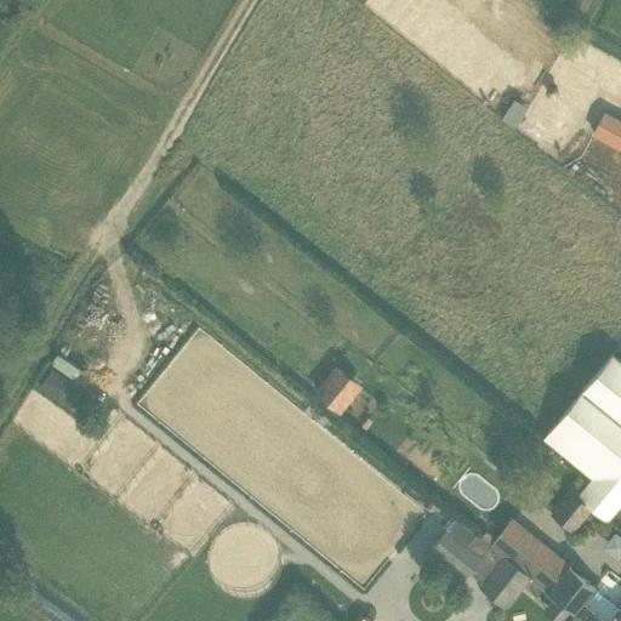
[(620,120),(604,112),(593,131),(620,147),(620,120)]
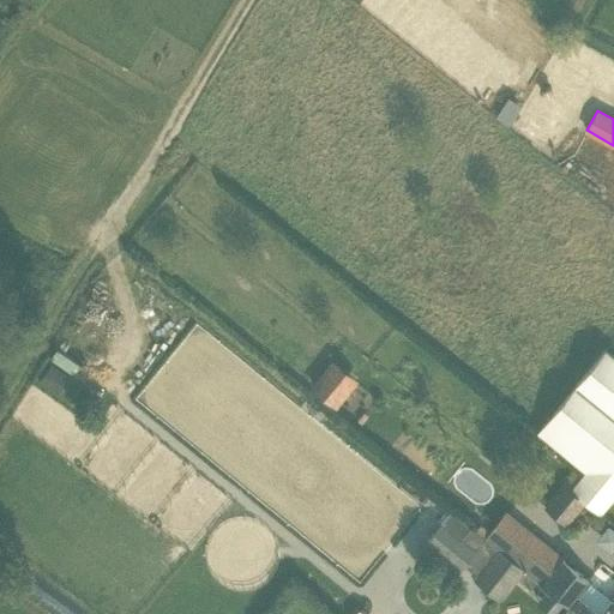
[(541,429),(536,434),(576,465),(584,473),(570,489),(600,513),(613,495),(613,356),(609,353),(605,349),(541,429)]
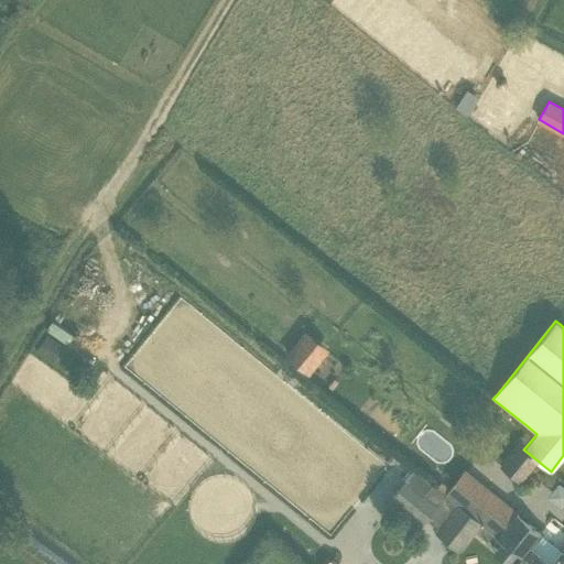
[(305,329),(284,355),(308,375),(329,349),(305,329)]
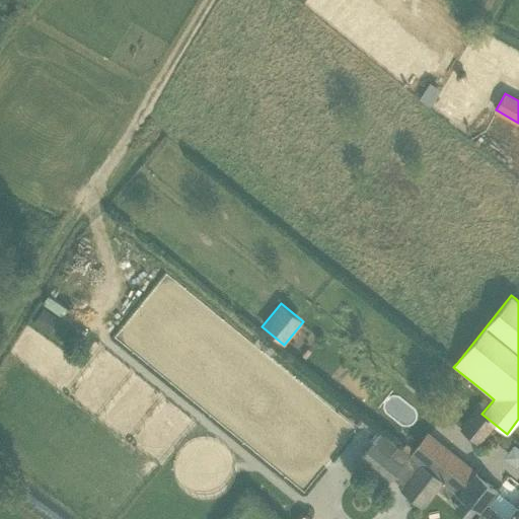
[(43,307),(32,322),(49,335),(55,326),(60,319),(52,313),(43,307)]
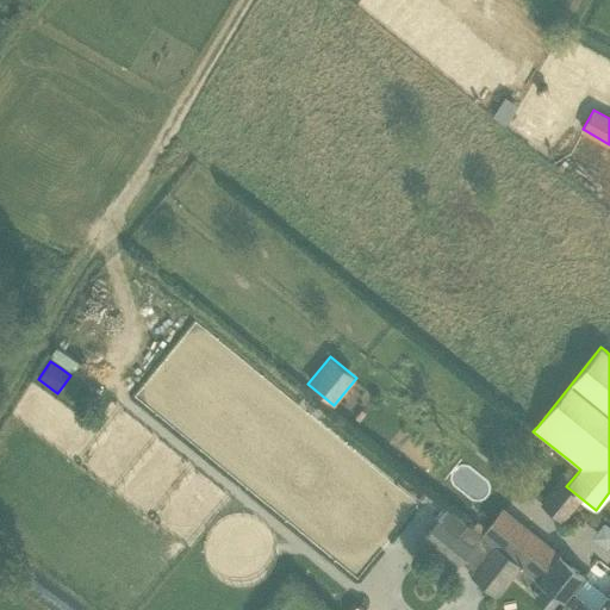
[(572,462),(559,480),(566,486),(580,470),(572,462)]
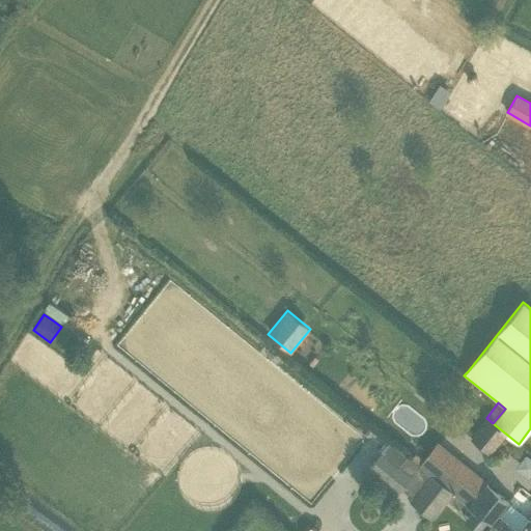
[(367,435),(372,428),(367,424),(362,430),(367,435)]
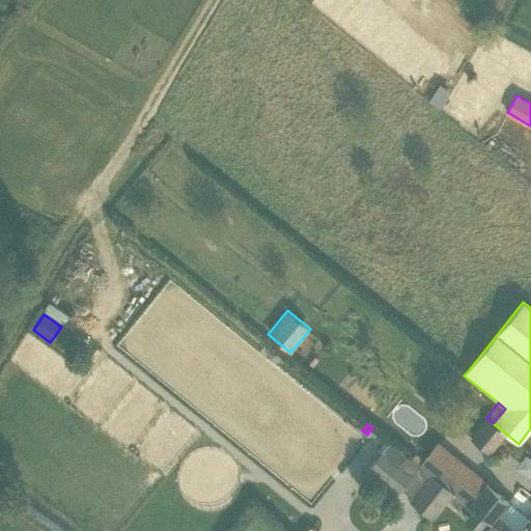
[(430,475),(453,494),(492,525),(495,521),(510,502),(484,481),(485,480),(449,451),(437,442),(418,466),(430,475)]
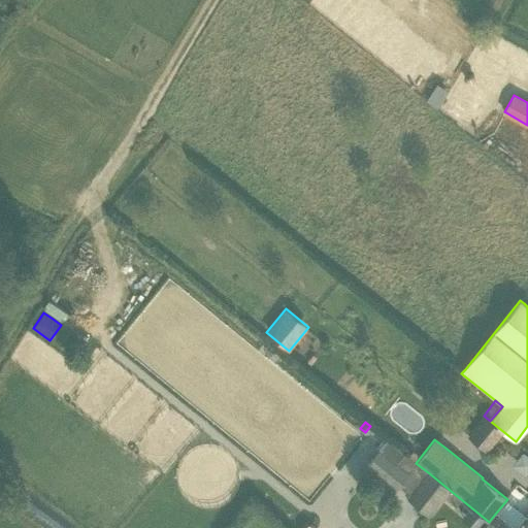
[(386,440),(366,466),(396,490),(400,486),(410,494),(406,499),(429,518),(446,497),(451,491),(428,472),(416,463),(408,457),(386,440)]
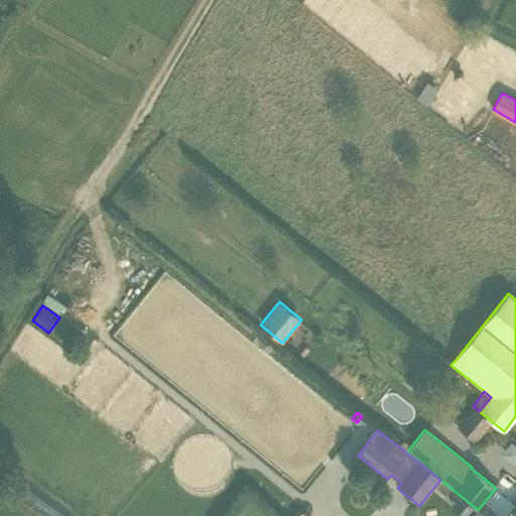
[(477,510),(484,515),(515,515),(515,498),(514,501),(513,502),(496,488),(481,506),(478,510),(477,510)]
